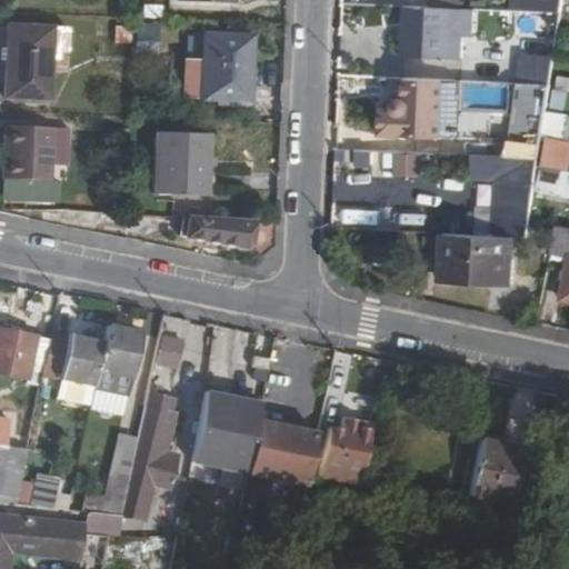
[(535,0),(535,10),(562,11),(563,0),(535,0)]
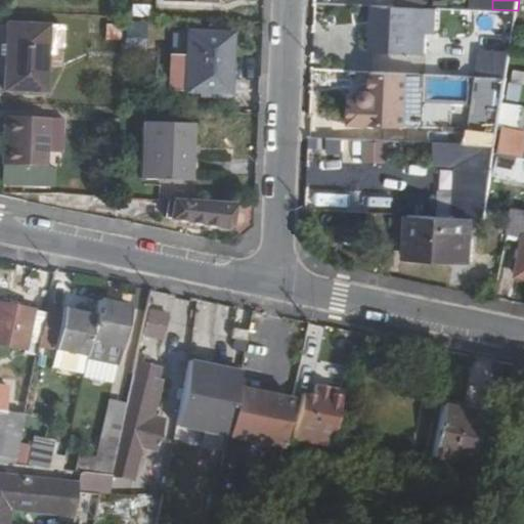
[(420,6),(373,4),(373,22),(379,22),(378,49),(418,51),(420,6)]
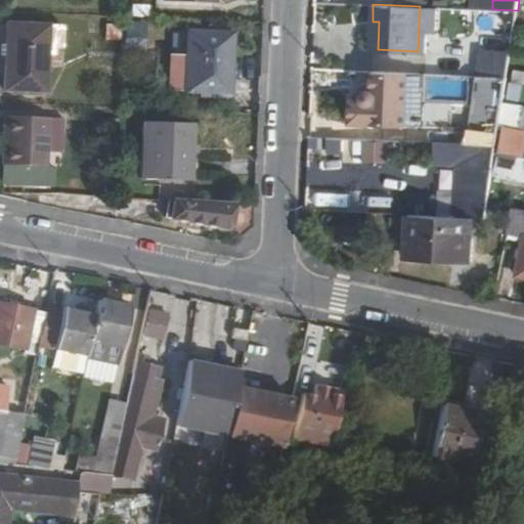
[(5,20),(4,86),(46,88),(47,22),(5,20)]
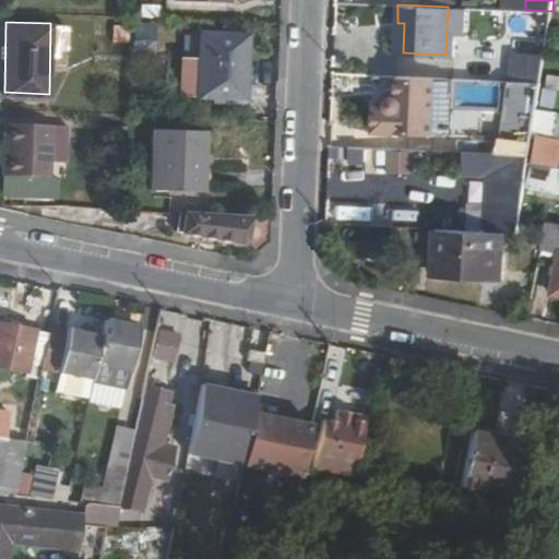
[(139,50),(157,48),(154,27),(135,30),(139,50)]
